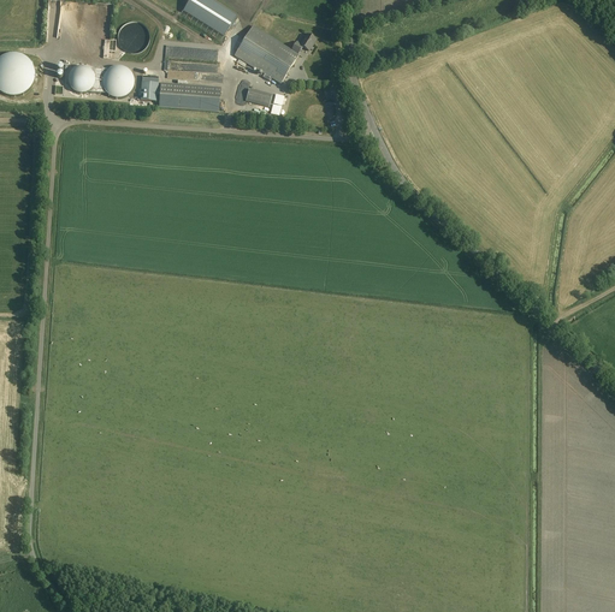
[(175,0),(173,3),(224,35),(236,15),(214,0),(175,0)]
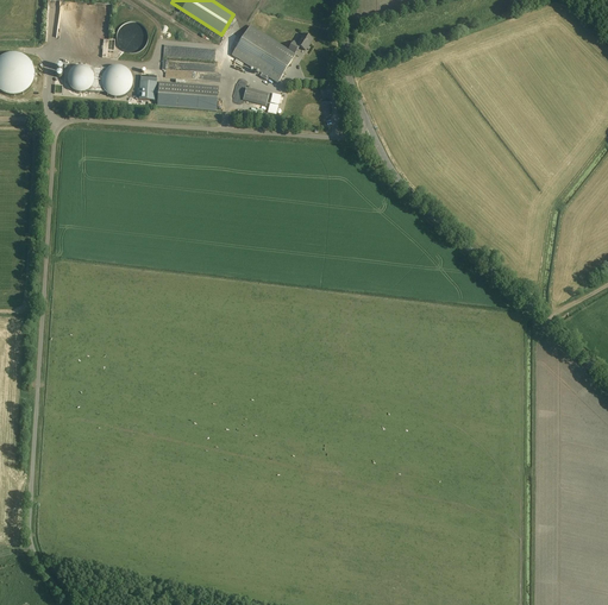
[(287,48),(249,24),(231,52),(261,70),(259,73),(265,77),(268,75),(276,81),(294,52),(293,51),(298,44),(305,48),(311,37),(302,31),(296,42),(293,39),(287,48)]
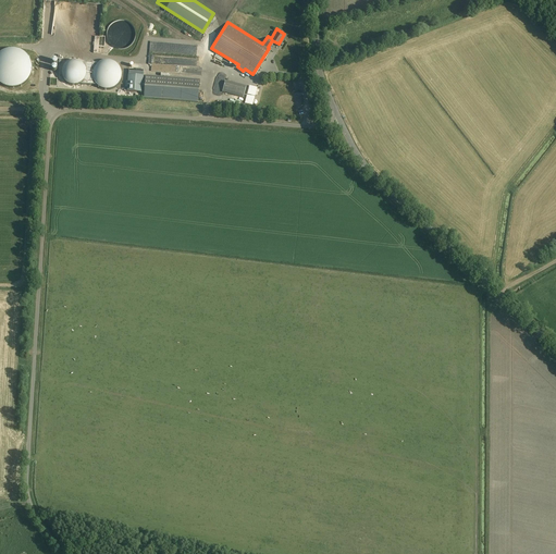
[(62,75),(62,76),(64,78),(65,79),(68,81),(68,82),(70,82),(72,83),(74,83),(76,82),(78,82),(79,81),(82,79),(83,77),(84,76),(85,74),(85,72),(85,70),(85,69),(85,66),(84,65),(84,63),(83,62),(82,61),(81,60),(78,59),(76,58),(74,58),(73,58),(71,58),(70,58),(69,59),(66,59),(65,61),(64,61),(63,63),(62,64),(61,65),(61,66),(61,69),(61,70),(61,72),(61,73),(62,75)]
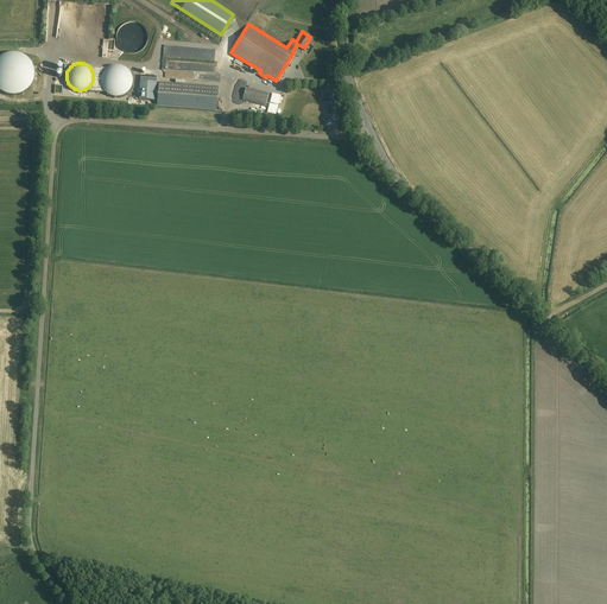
[(117,63),(114,63),(113,63),(111,64),(109,64),(108,65),(106,67),(106,68),(105,68),(103,69),(103,70),(102,71),(101,72),(101,75),(100,77),(100,78),(100,81),(100,83),(101,86),(101,87),(102,88),(103,89),(105,90),(106,91),(107,93),(108,93),(109,94),(111,94),(113,95),(114,95),(115,95),(117,95),(118,95),(120,95),(122,94),(124,93),(125,93),(126,91),(127,91),(128,89),(130,88),(130,87),(131,86),(131,83),(132,81),(132,78),(132,76),(131,75),(131,72),(130,70),(128,69),(127,68),(125,65),(122,64),(121,64),(119,63),(117,63)]
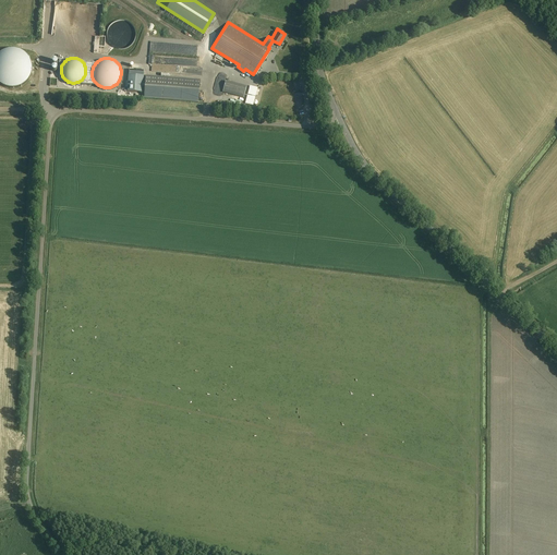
[(128,72),(126,88),(142,89),(143,73),(128,72)]
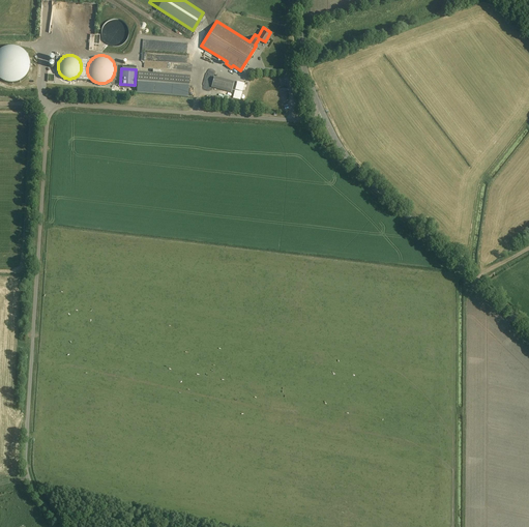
[(189,74),(138,69),(136,90),(187,94),(189,74)]
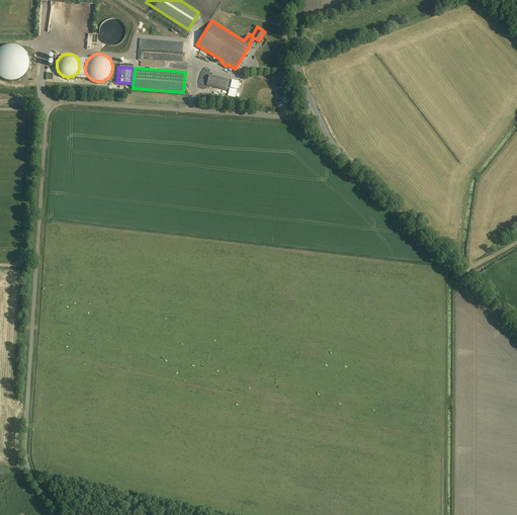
[(228,78),(208,73),(205,83),(226,88),(228,78)]
